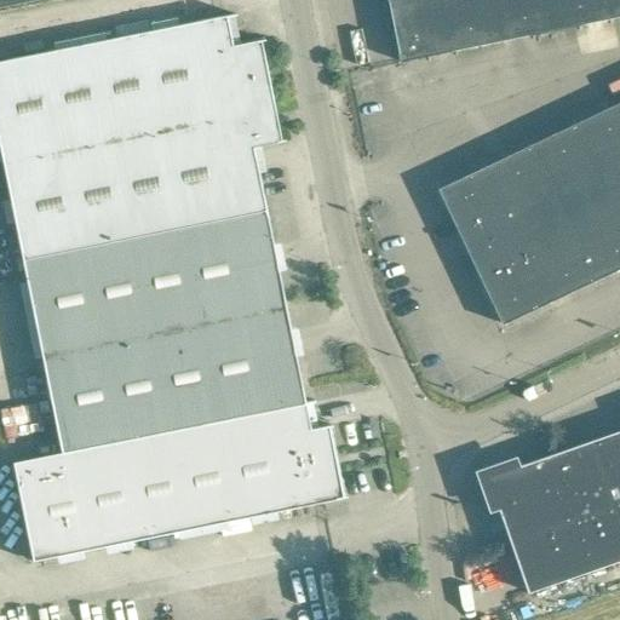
[(619,16),(619,0),(391,0),(403,62),(619,16)]
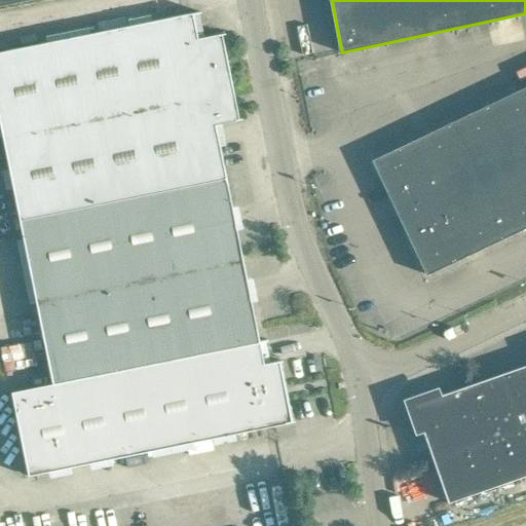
[(240,119),(233,120),(217,36),(223,35),(223,34),(195,39),(191,15),(199,13),(199,12),(0,52),(0,132),(17,221),(68,472),(293,422),(293,420),(285,422),(273,372),(283,370),(280,361),(262,365),(257,344),(258,343),(266,341),(266,340),(258,341),(213,125),(240,120),(240,119)]
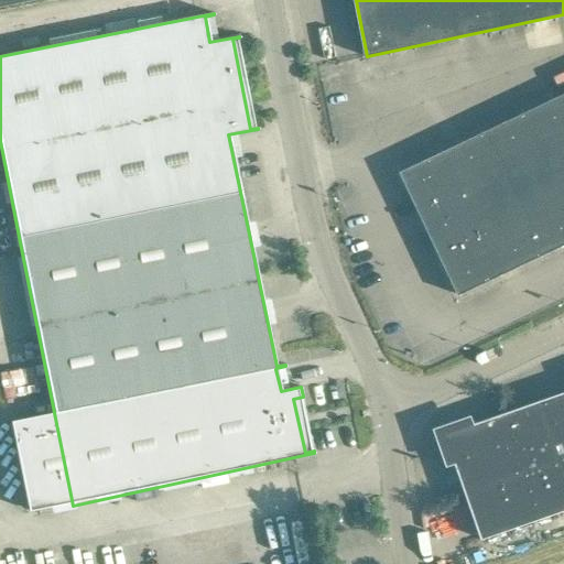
[(563,94),(401,172),(461,295),(563,246),(563,94)]
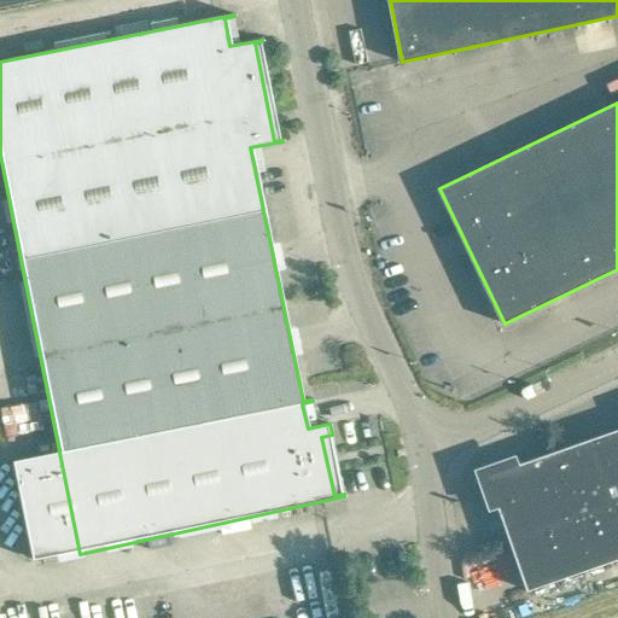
[(617,430),(582,443),(602,501),(617,546),(617,430)]
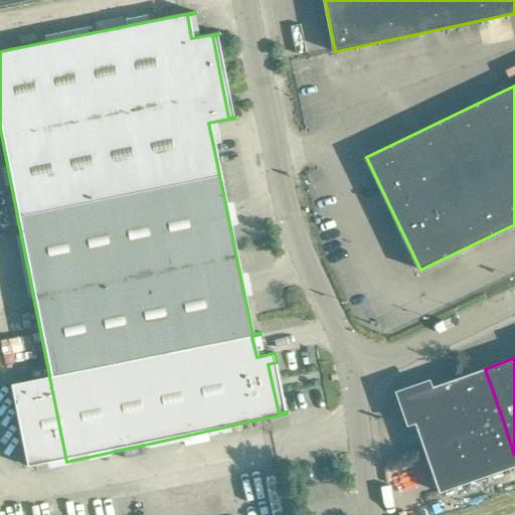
[(424,445),(502,417),(485,369),(415,393),(410,404),(424,445)]
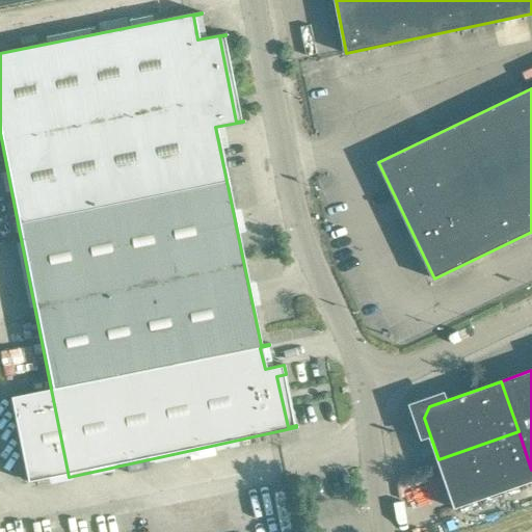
[(456,509),(531,482),(531,470),(519,431),(439,459),(456,509)]
